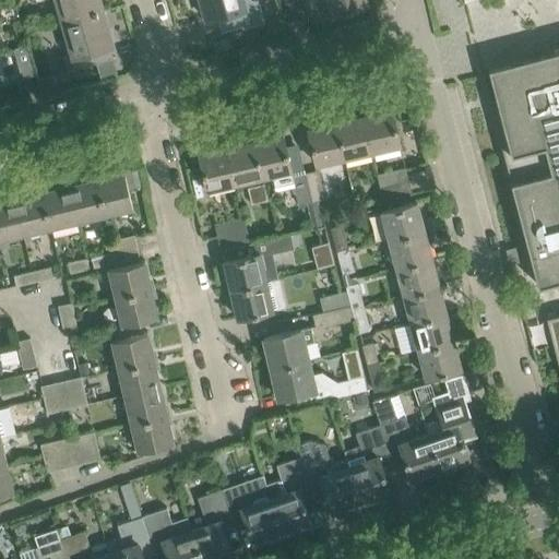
[(35,0),(56,0),(62,20),(70,18),(102,8),(100,3),(92,7),(90,0),(35,0)]
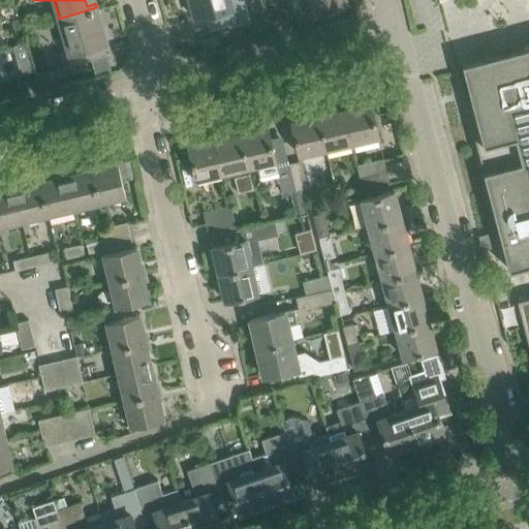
[(197,0),(198,2),(190,5),(194,18),(205,14),(209,30),(236,22),(237,25),(250,21),(244,0),(197,0)]
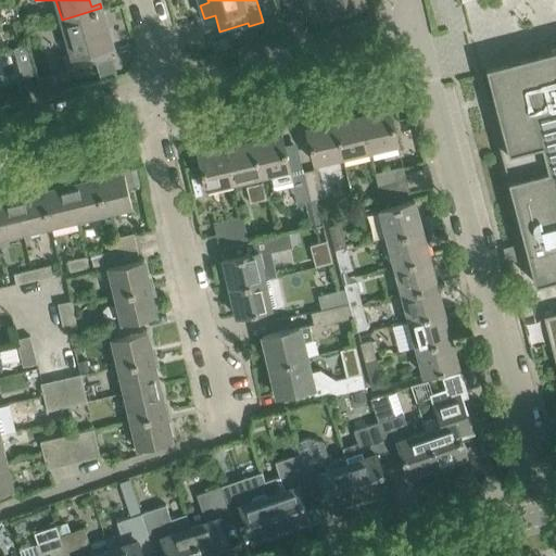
[(282,0),(289,21),(305,16),(301,0),(282,0)]
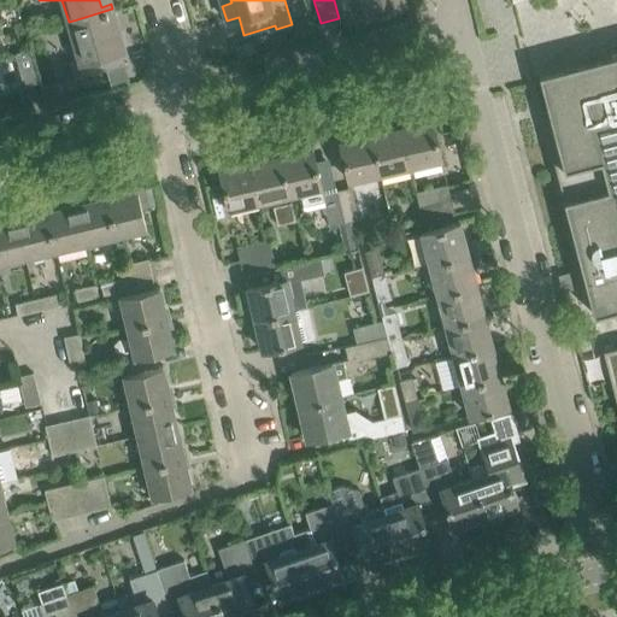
[(403,0),(360,0),(365,16),(405,4),(403,0)]
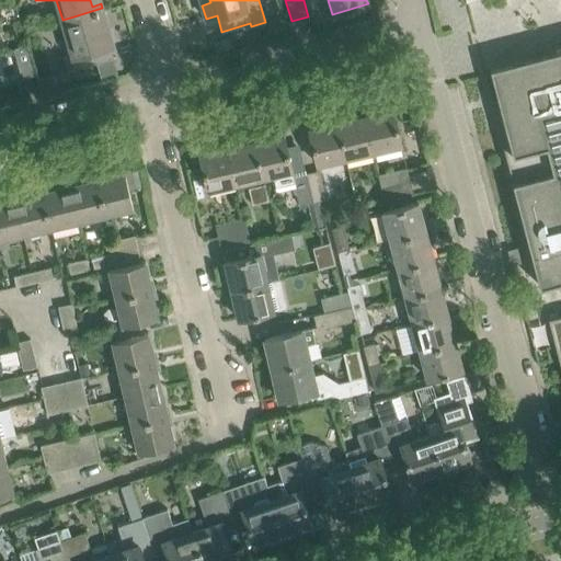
[(418,0),(423,20),(430,18),(425,0),(418,0)]
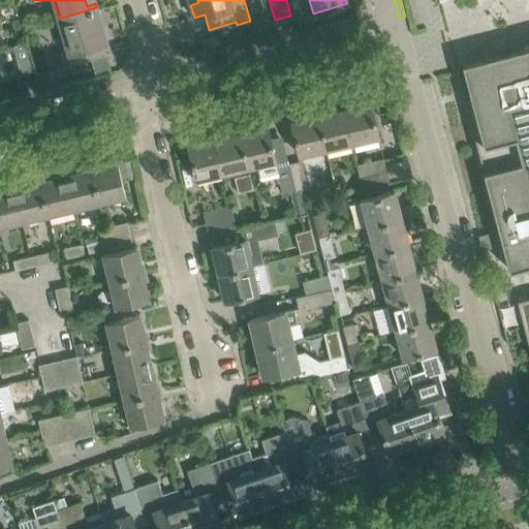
[(66,17),(59,19),(68,51),(60,54),(63,67),(106,55),(103,43),(106,42),(103,29),(94,32),(90,17),(98,14),(96,7),(66,17)]
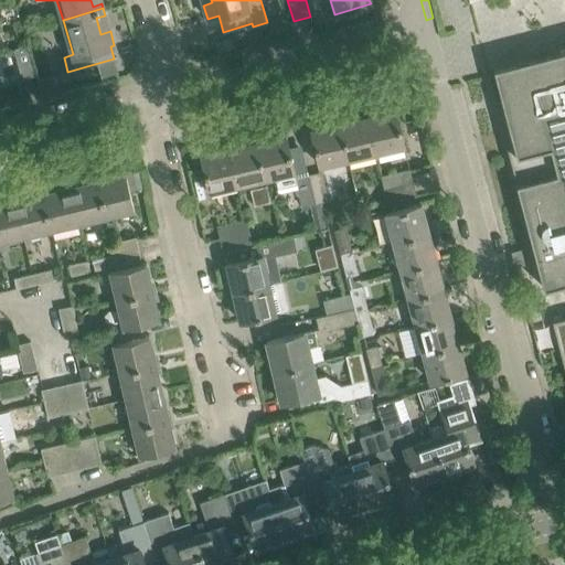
[(14,49),(18,63),(24,84),(36,81),(27,45),(14,49)]
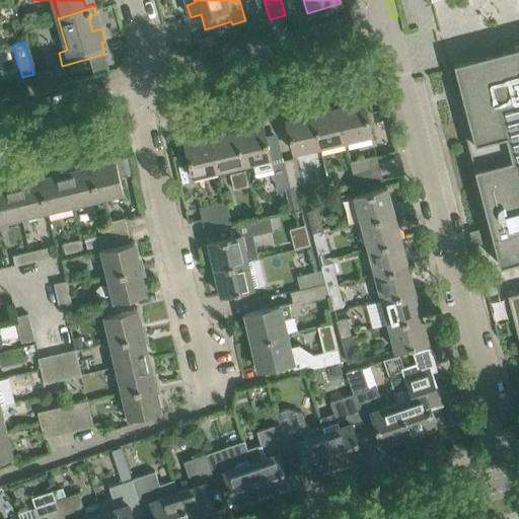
[(518,45),(514,47),(515,51),(492,57),(491,53),(453,62),(455,69),(450,71),(449,68),(448,68),(500,265),(518,260),(518,291),(507,295),(518,340),(518,45)]
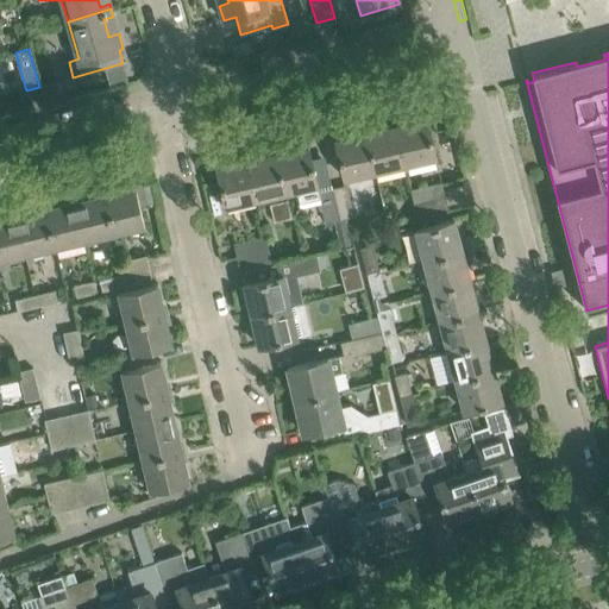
[(39,83),(44,100),(63,94),(58,79),(39,83)]
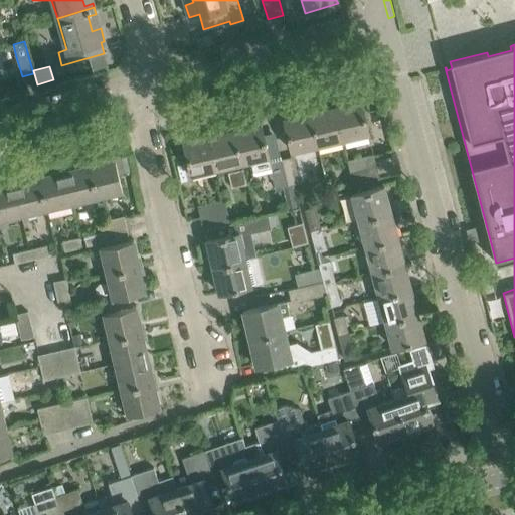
[(360,100),(335,106),(343,139),(368,133),(360,100)]
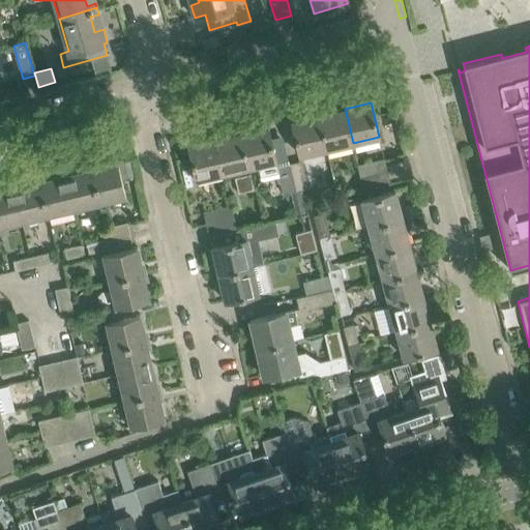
[(345,109),(319,115),(327,149),(353,143),(345,109)]
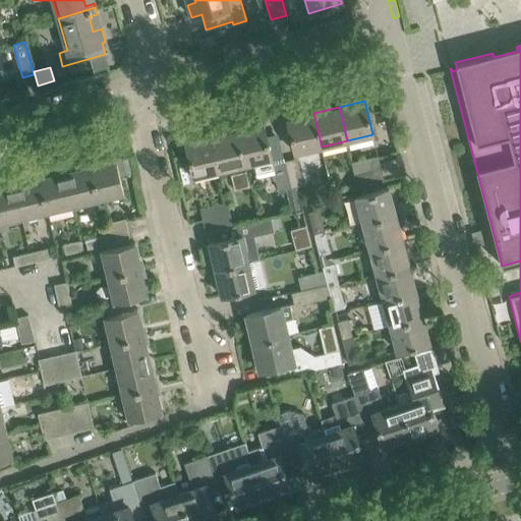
[(322,147),(313,113),(287,119),(294,153),(322,147)]
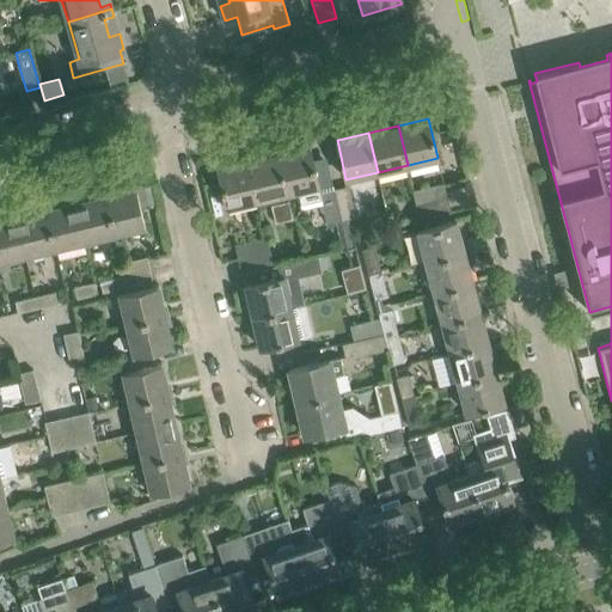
[(308,146),(279,153),(288,193),(297,191),(300,208),(320,203),(325,224),(335,221),(341,249),(343,249),(348,248),(342,220),(335,189),(320,193),(308,146)]
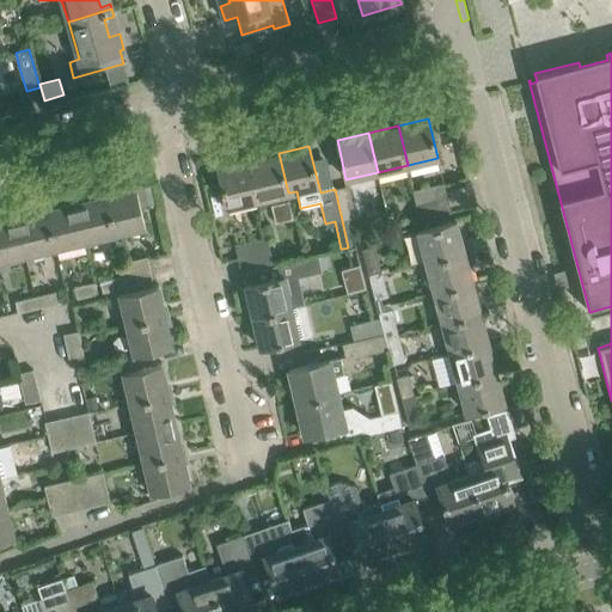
[(279,153),(249,160),(258,200),(288,193),(279,153)]
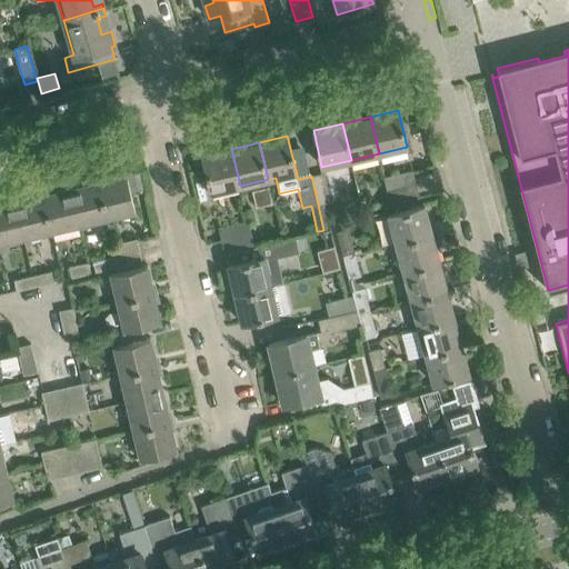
[(240,186),(231,149),(202,156),(210,192),(240,186)]
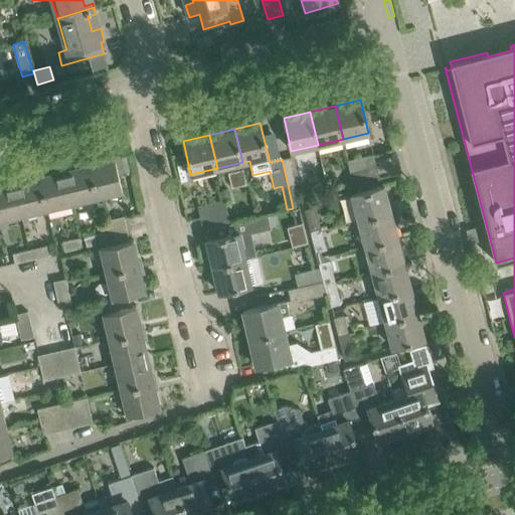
[(372,154),(346,160),(349,172),(375,166),(372,154)]
